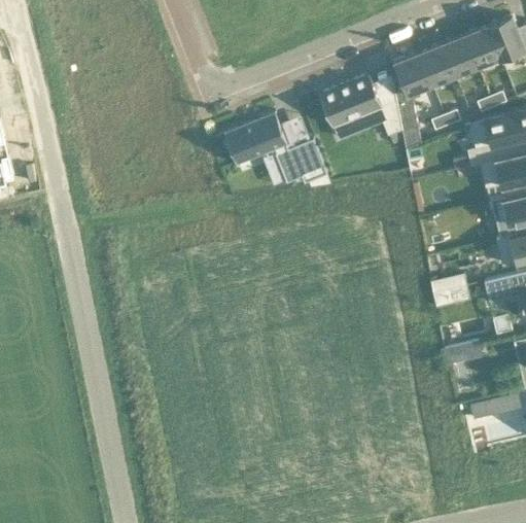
[(525,21),(515,26),(511,18),(487,27),(499,58),(502,65),(525,55),(525,21)]
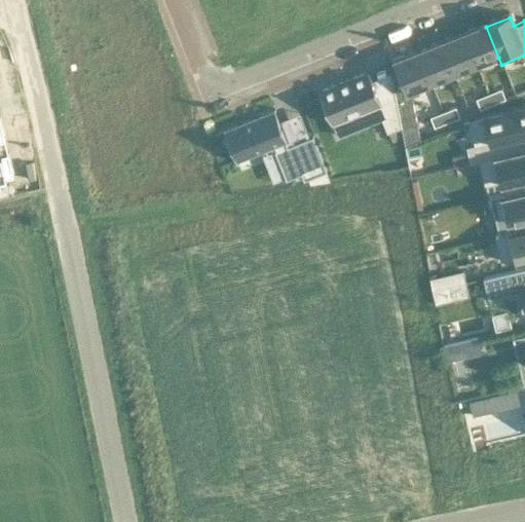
[(486,27),(463,36),(476,66),(498,58),(486,27)]
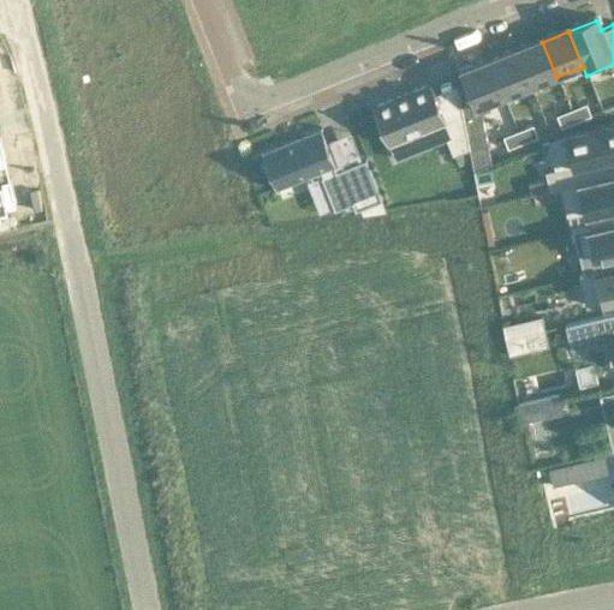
[(542,42),(516,53),(530,88),(556,77),(542,42)]
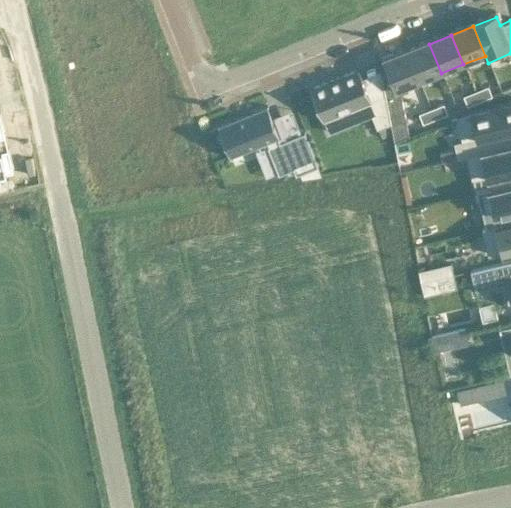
[(429,44),(407,53),(418,82),(441,73),(429,44)]
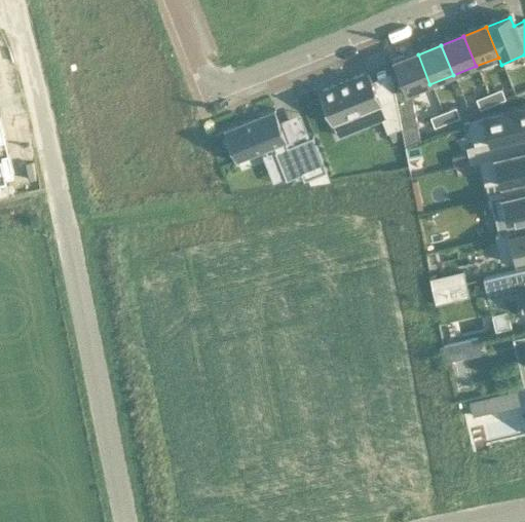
[(429,84),(418,54),(394,64),(399,75),(390,78),(395,101),(401,131),(416,127),(411,99),(420,96),(418,89),(429,84)]
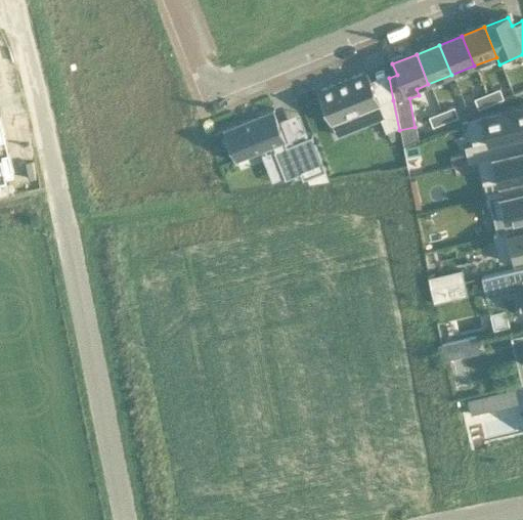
[(393,100),(378,106),(365,74),(316,92),(330,127),(369,111),(376,124),(380,122),(385,135),(387,135),(399,130),(393,100)]
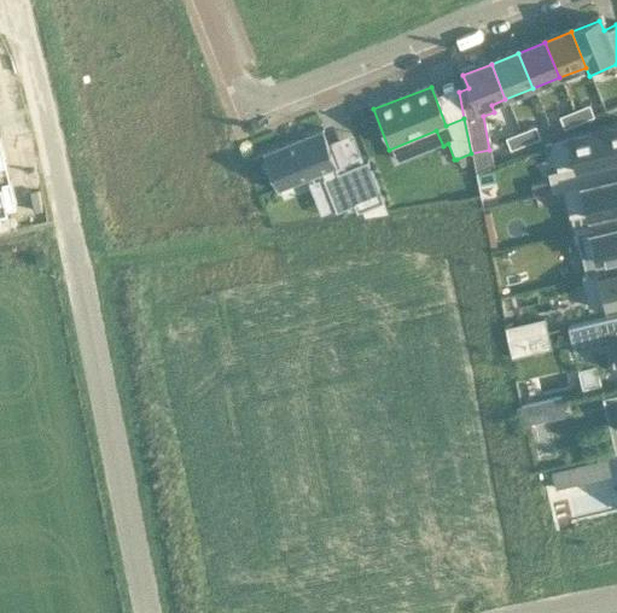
[(588,105),(572,111),(577,124),(593,117),(588,105)]
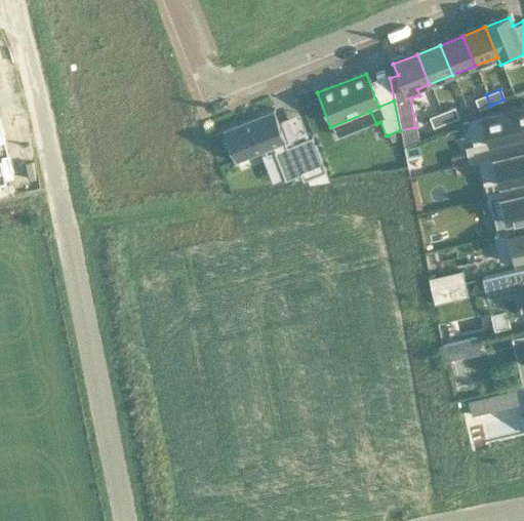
[(490,106),(486,94),(474,99),(478,111),(490,106)]
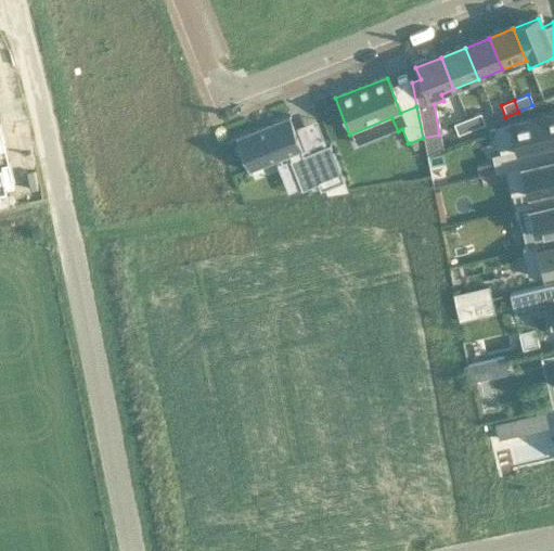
[(516,152),(491,158),(492,165),(493,167),(495,176),(523,169),(553,162),(553,146),(553,144),(553,113),(511,124),(516,152)]
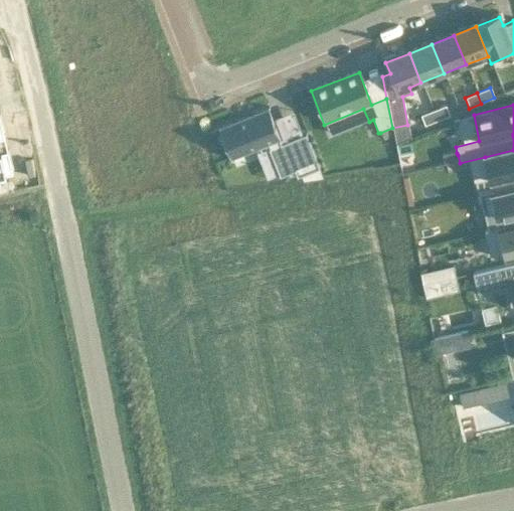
[(445,106),(433,111),(437,122),(450,117),(445,106)]
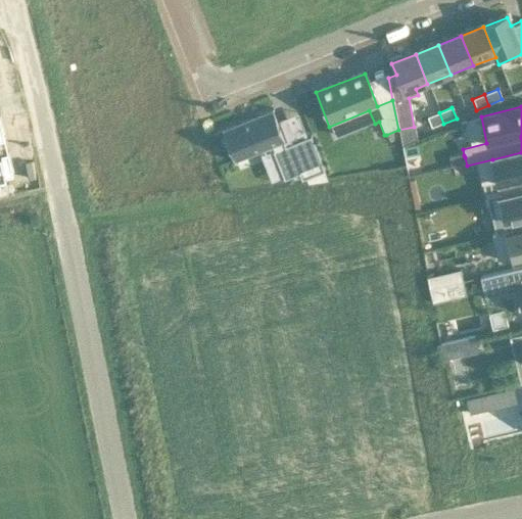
[(285,148),(283,144),(284,143),(272,111),(222,132),(234,163),(272,148),(274,152),(272,153),(283,182),(298,176),(301,182),(324,173),(310,138),(285,148)]
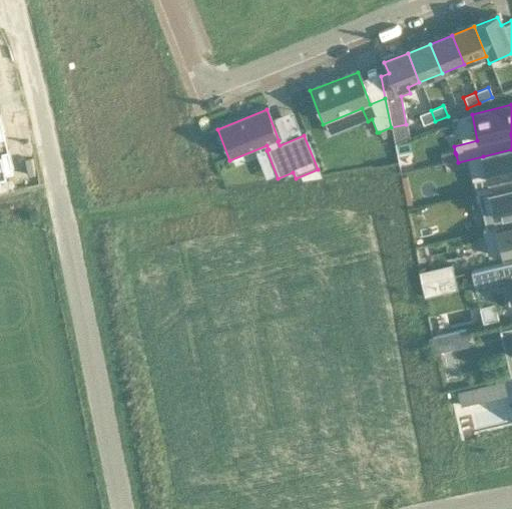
[(435,121),(431,110),(418,115),(423,126),(435,121)]
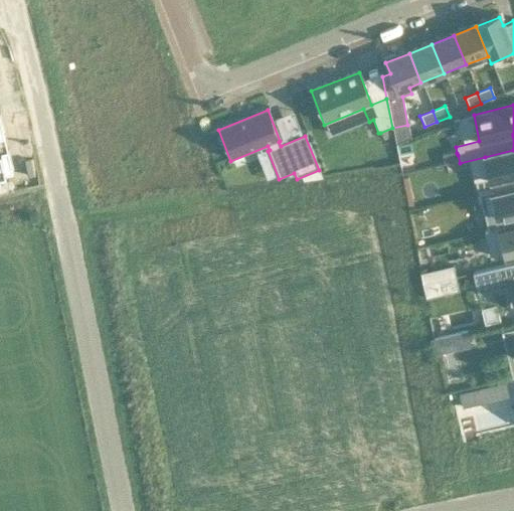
[(392,128),(380,133),(383,140),(393,136),(392,128)]
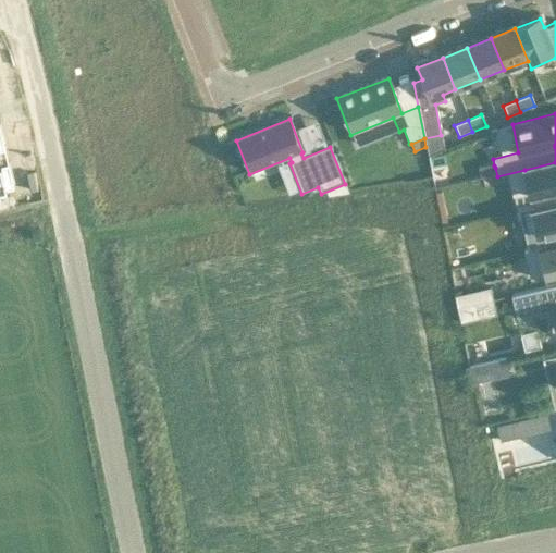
[(531,196),(514,199),(517,213),(532,210),(555,205),(552,192),(555,191),(555,162),(524,170),(531,196)]
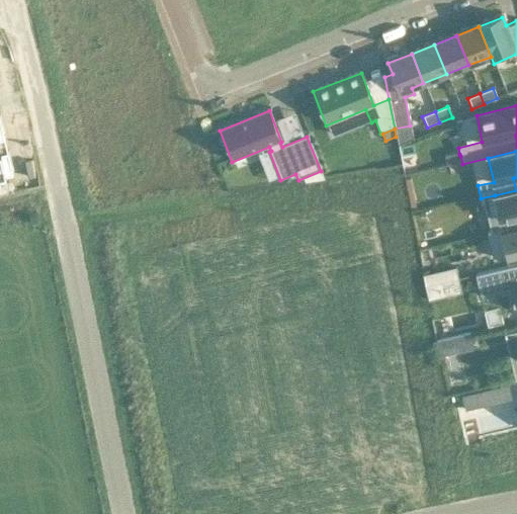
[(0,188),(0,179),(13,177),(8,154),(0,156),(0,188)]
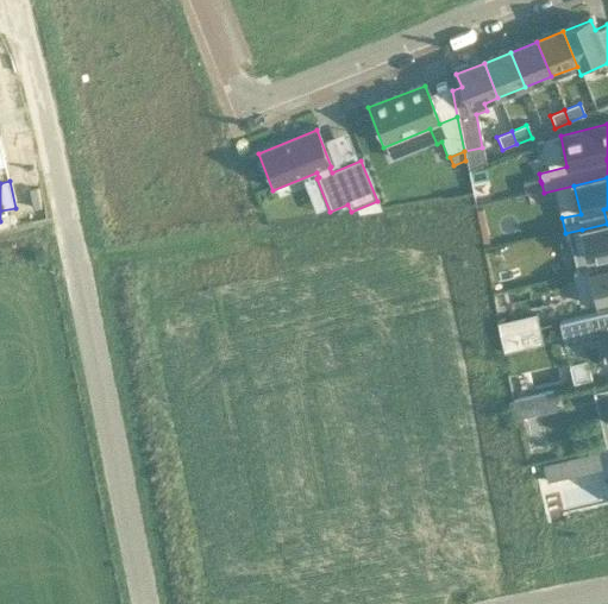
[(540,181),(522,186),(525,197),(544,193),(541,183),(540,181)]
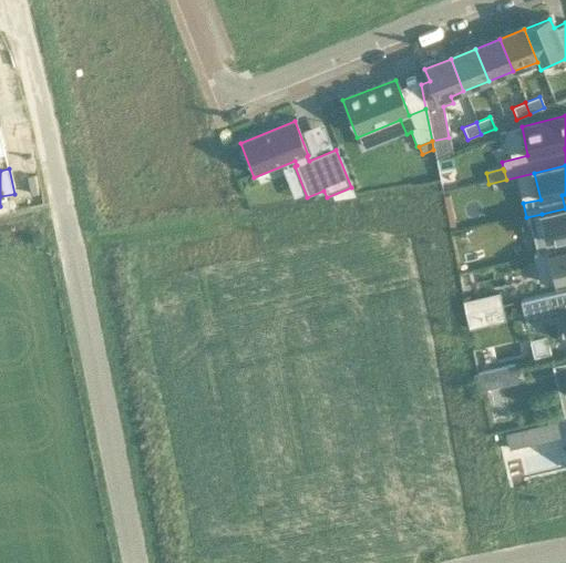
[(547,239),(538,242),(542,256),(548,255),(565,249),(565,241),(565,237),(565,236),(565,207),(565,208),(542,214),(547,239)]
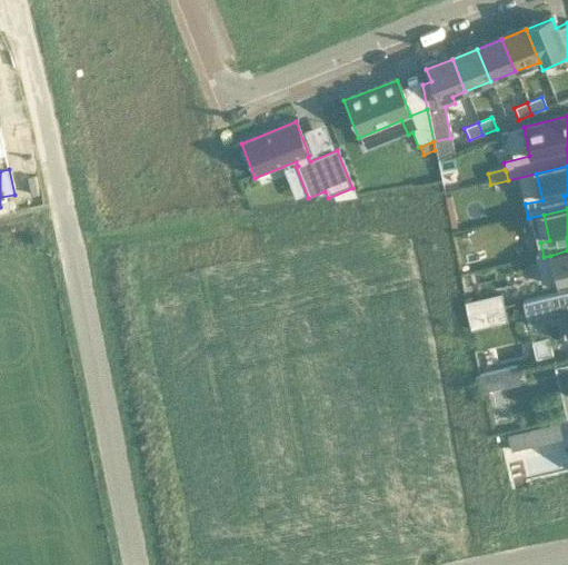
[(567,250),(550,256),(557,289),(567,286),(567,250)]
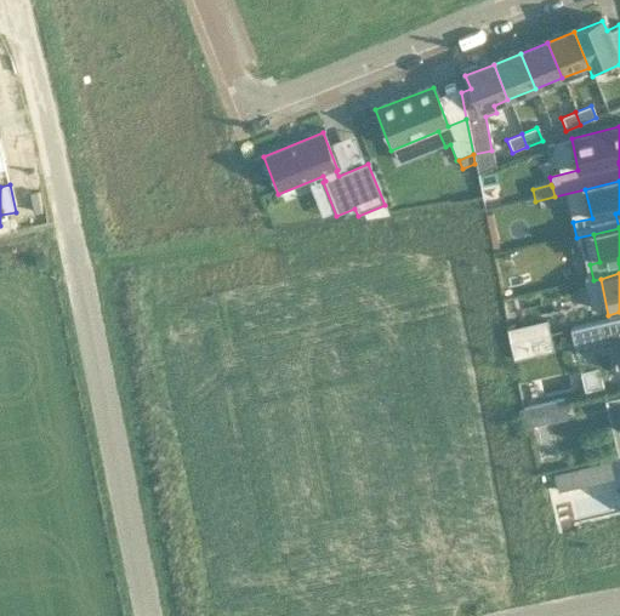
[(619,376),(619,320),(569,332),(575,357),(613,348),(619,376)]
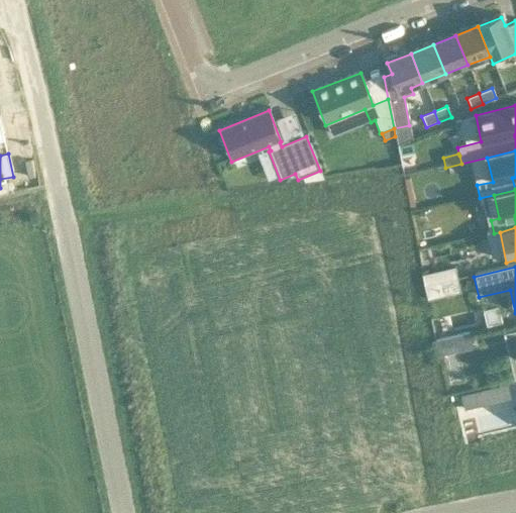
[(438,273),(422,277),(424,288),(440,284),(438,273)]
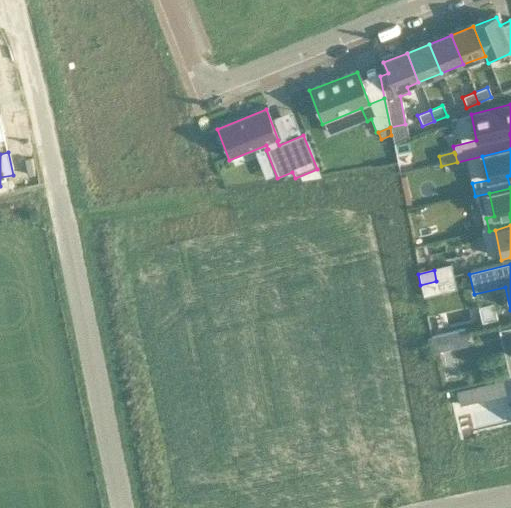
[(436,281),(420,285),(423,299),(440,295),(436,281)]
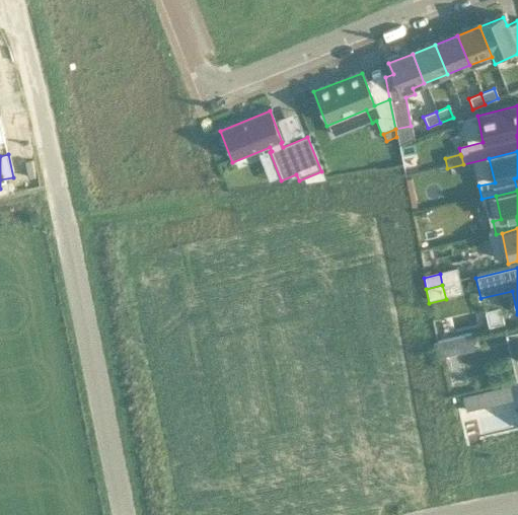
[(470,336),(455,340),(458,355),(474,352),(470,336)]
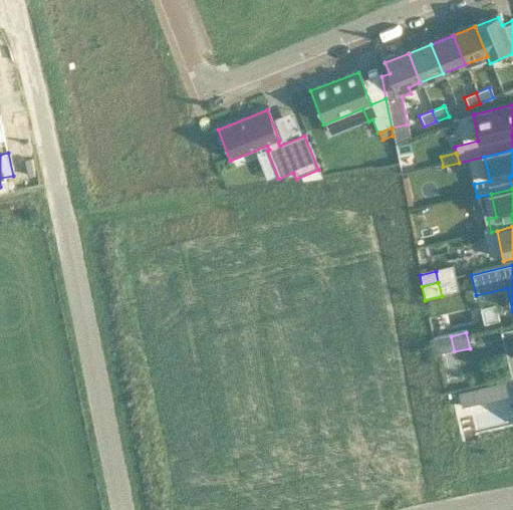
[(505,385),(458,396),(461,410),(508,399),(505,385)]
